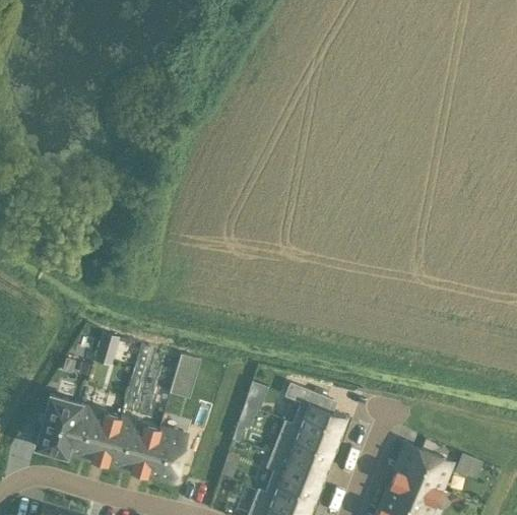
[(102,347),(119,352),(122,341),(105,336),(102,347)]
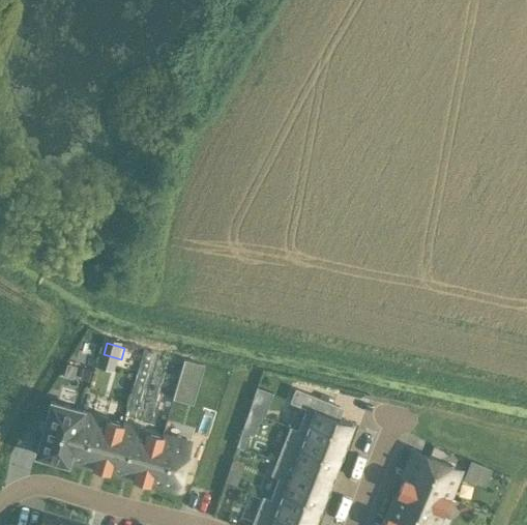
[(181,382),(197,387),(202,368),(186,363),(181,382)]
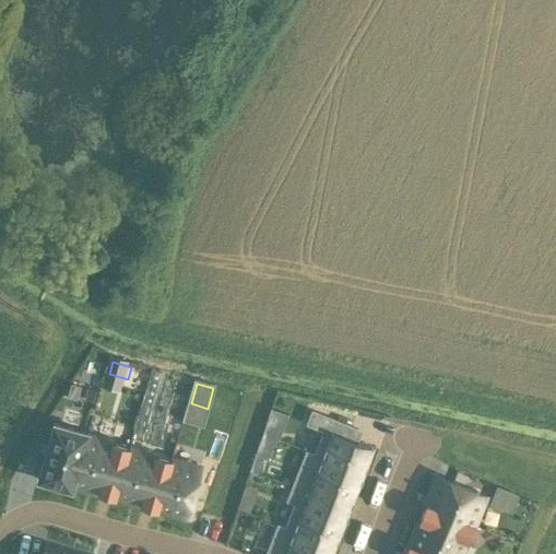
[(73,387),(70,400),(80,403),(83,390),(73,387)]
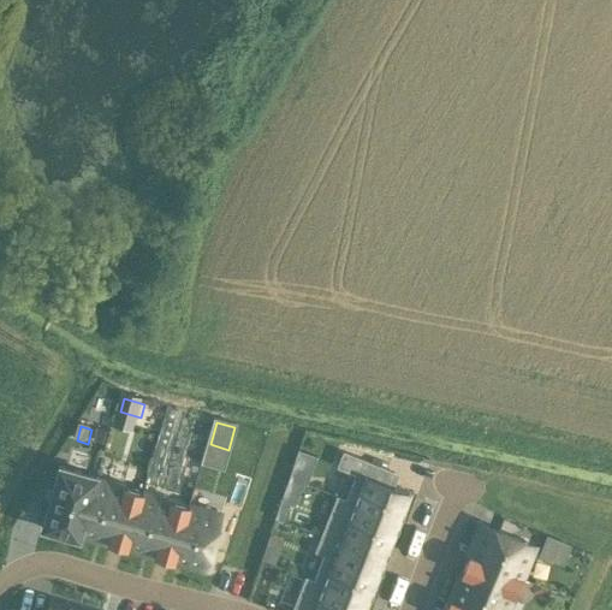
[(99,432),(95,444),(105,446),(108,434),(99,432)]
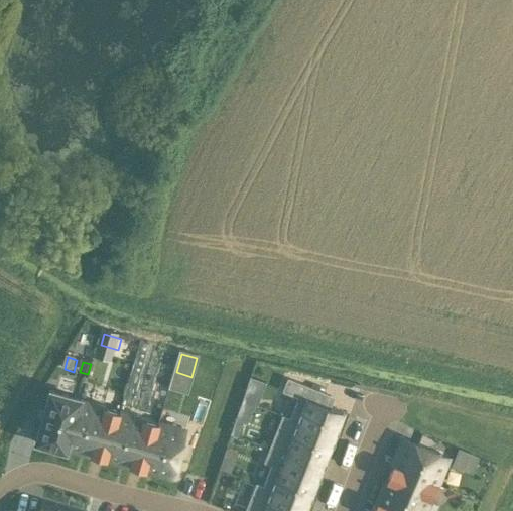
[(300,401),(292,422),(337,439),(346,417),(324,408),(329,397),(290,382),(285,395),(300,401)]
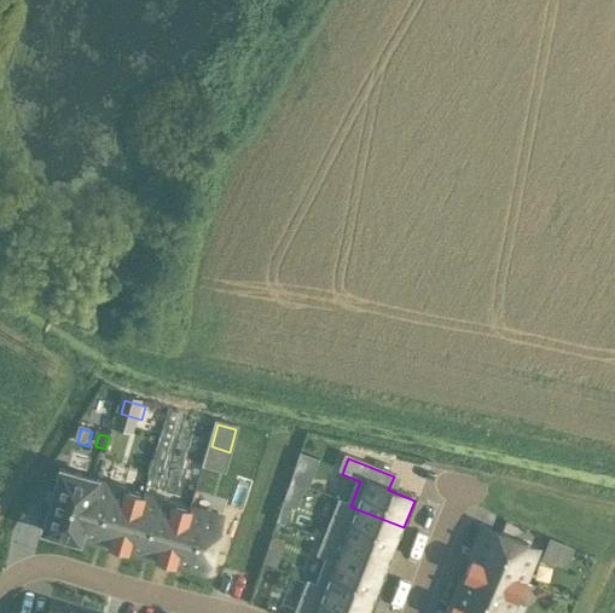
[(62,473),(44,536),(81,545),(83,541),(82,539),(98,486),(99,483),(62,473)]
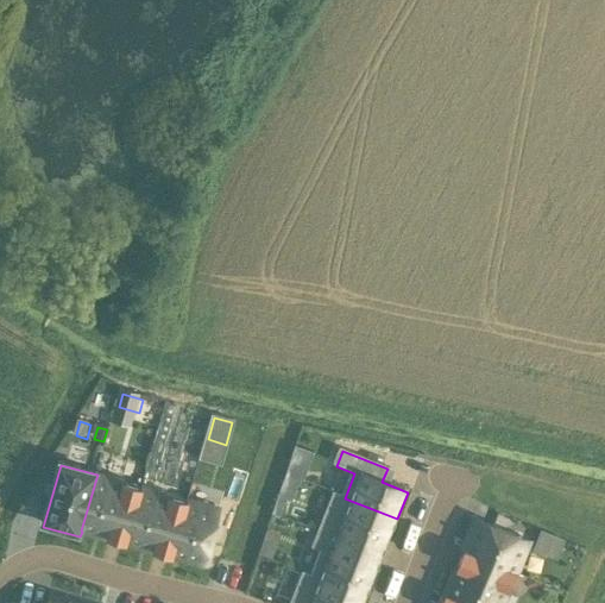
[(290,470),(288,477),(289,477),(302,482),(307,484),(309,477),(290,470)]
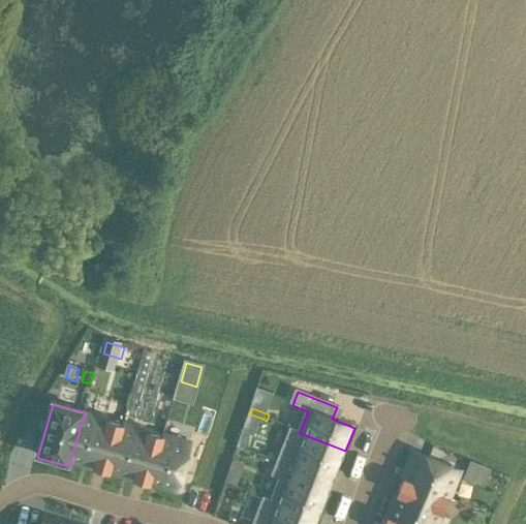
[(70,461),(71,462),(94,468),(94,469),(111,474),(111,473),(111,472),(124,427),(125,426),(109,421),(107,423),(84,415),(70,461)]
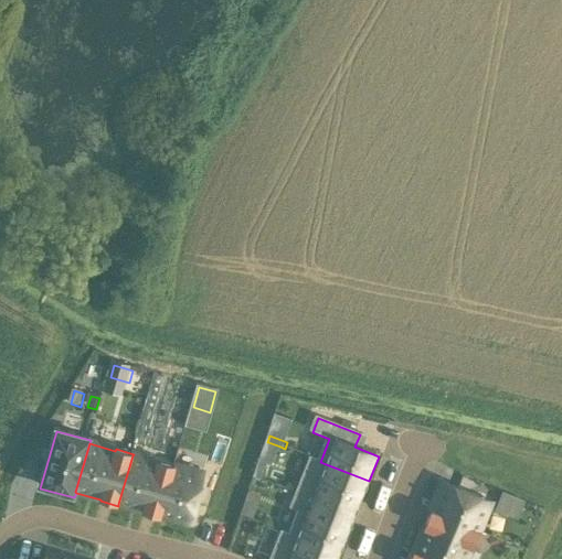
[(118,504),(118,505),(144,512),(144,513),(161,518),(161,517),(160,516),(175,466),(176,468),(176,466),(158,461),(158,462),(133,455),(118,504)]
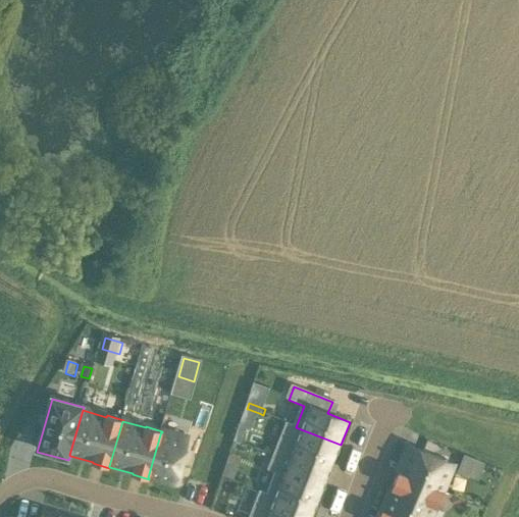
[(341,445),(296,427),(288,424),(274,459),(306,470),(310,459),(332,467),(341,445)]
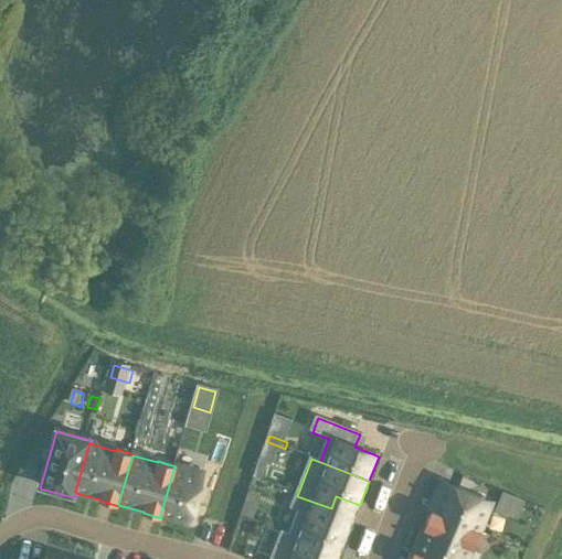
[(160,516),(161,517),(190,525),(204,475),(176,468),(175,466),(160,516)]
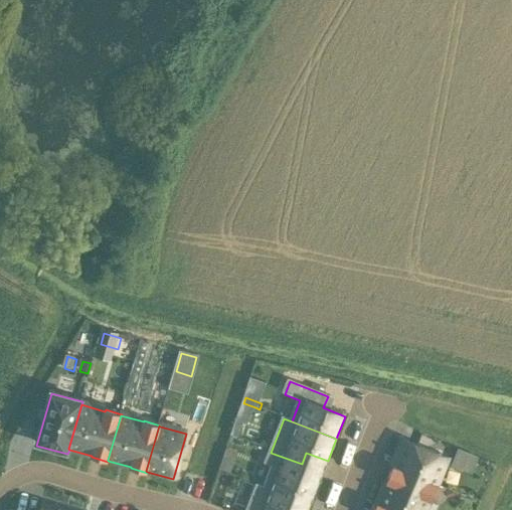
[(242,430),(235,428),(232,438),(238,440),(242,430)]
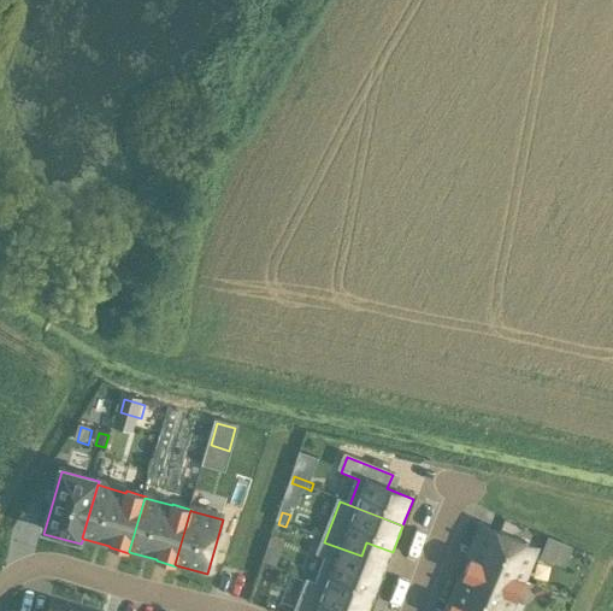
[(473,560),(472,560),(525,581),(537,552),(485,530),(473,560)]
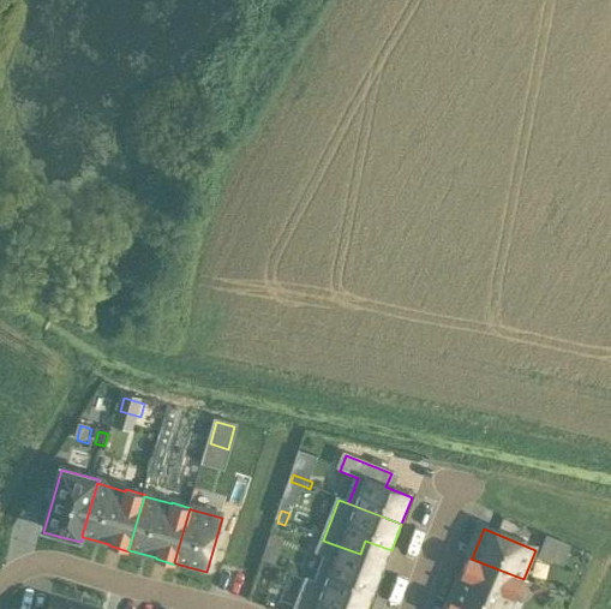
[(564,544),(550,538),(543,557),(556,563),(564,544)]
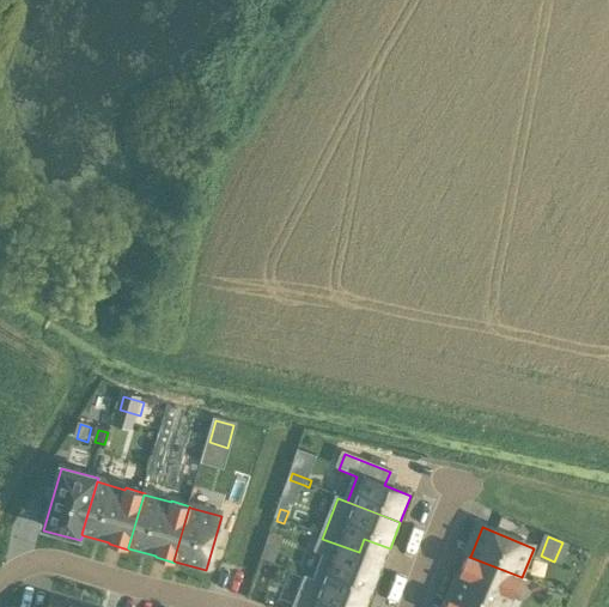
[(326,557),(316,582),(369,602),(379,576),(353,565),(359,552),(322,539),(316,553),(326,557)]
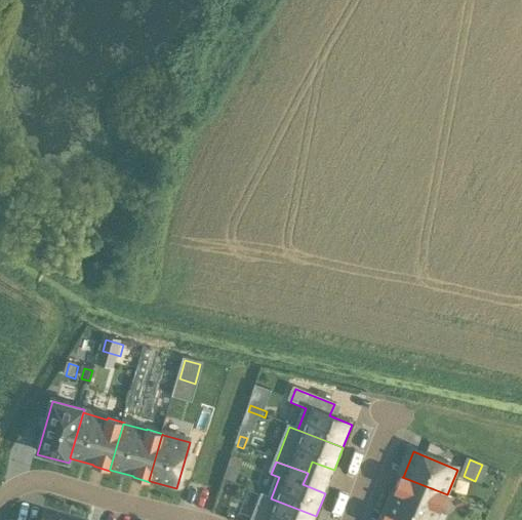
[(387,515),(387,516),(396,519),(436,519),(440,511),(441,512),(448,495),(447,495),(447,494),(402,477),(403,477),(402,476),(395,492),(396,492),(387,515)]
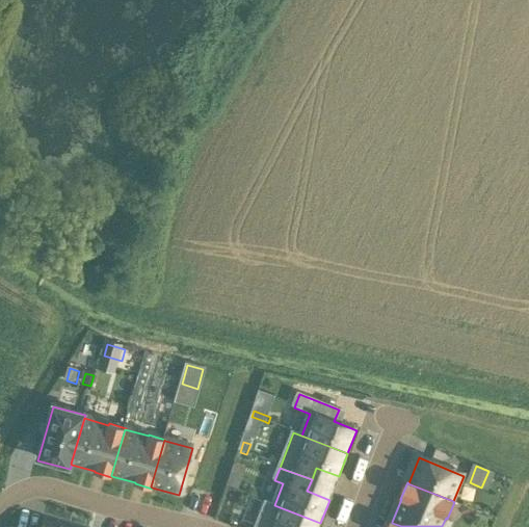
[(319,526),(320,523),(274,505),(266,502),(256,526),(319,526)]
